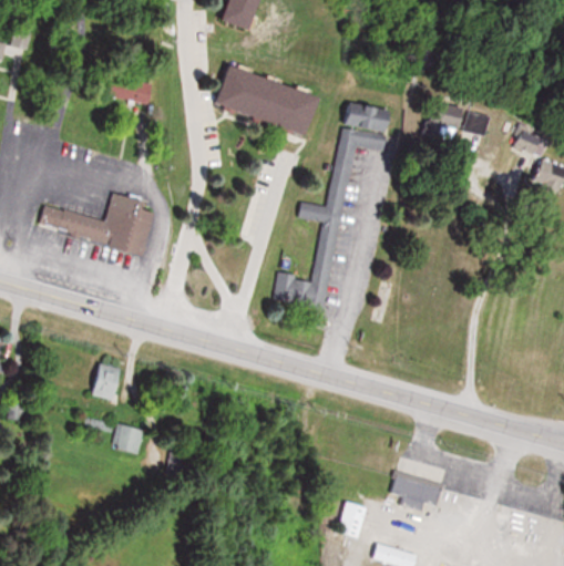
[(231,0),(224,22),(254,31),(263,0),(231,0)]
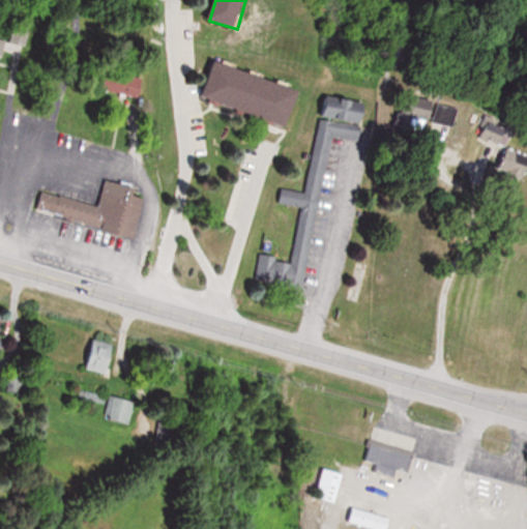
[(286,128),(299,88),(215,62),(203,103),(286,128)]
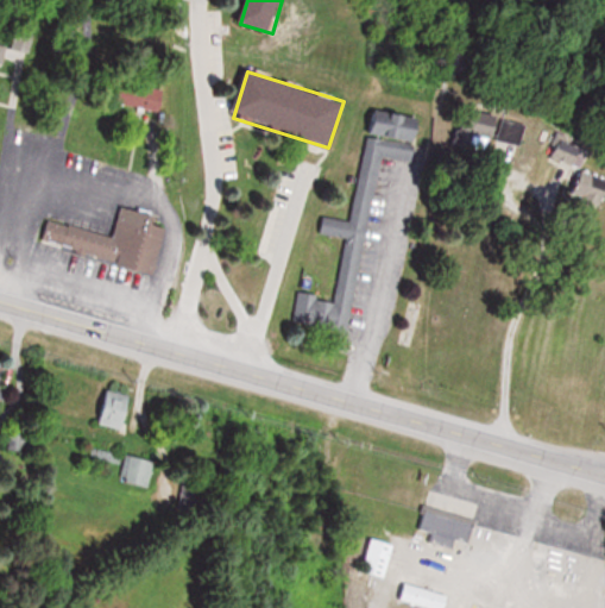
[(461,127),(491,143),(500,125),(471,108),(461,127)]
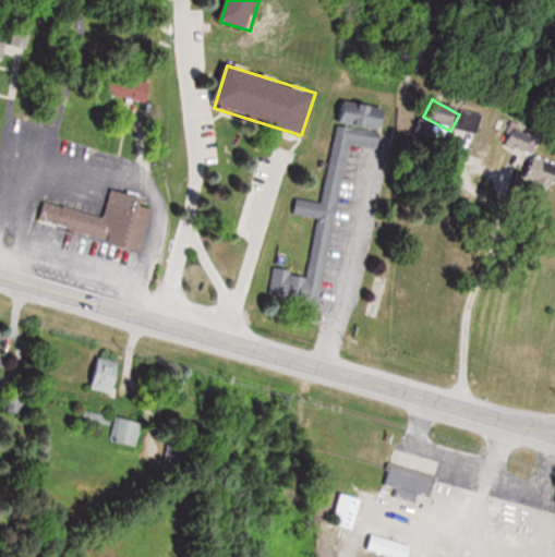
[(318,303),(332,223),(345,226),(347,210),(368,214),(385,108),(335,100),(318,203),(292,198),(290,215),(313,218),(304,275),(274,270),(269,295),(318,303)]
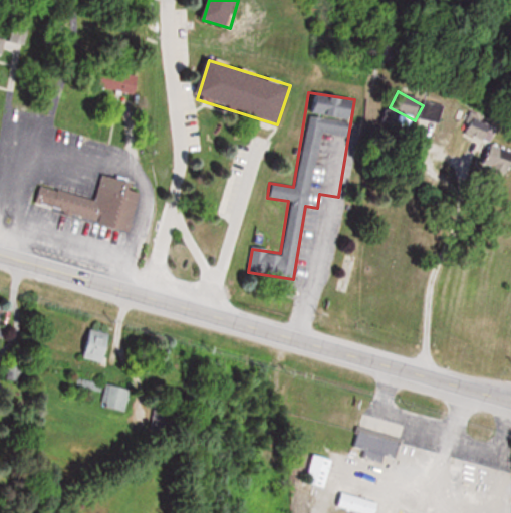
[(458,130),(483,140),(490,120),(465,110),(458,130)]
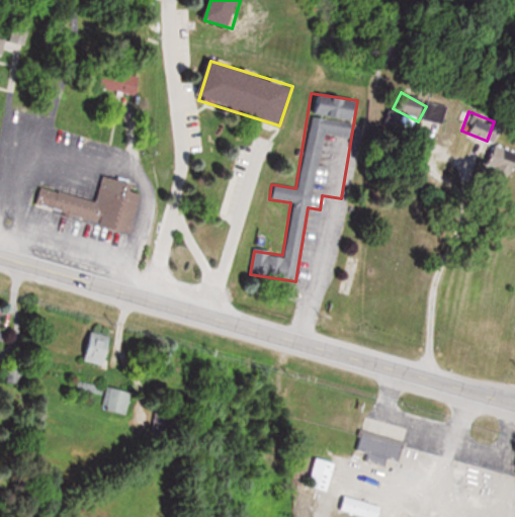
[(482,165),(510,175),(514,159),(514,153),(488,145),(482,165)]
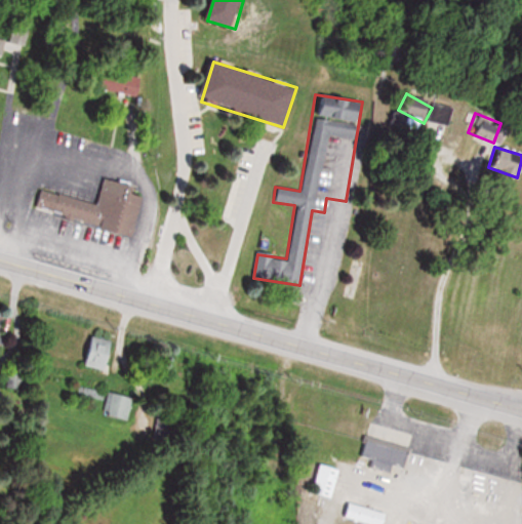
[(32,202),(38,186),(79,201),(88,173),(110,180),(109,186),(123,191),(110,230),(32,202)]
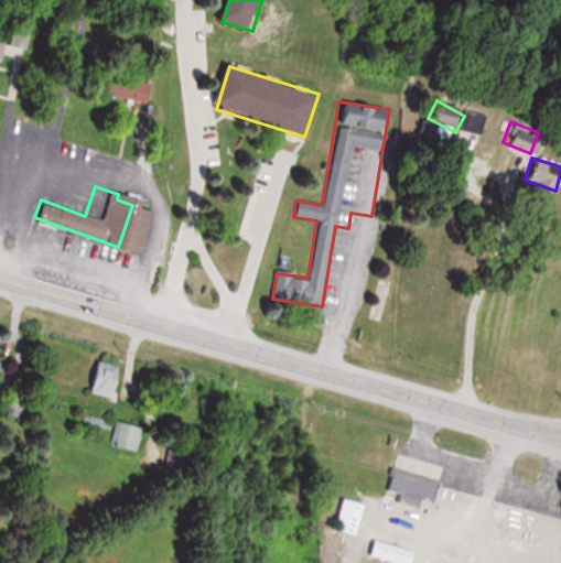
[(88,393),(114,399),(121,366),(96,360),(88,393)]
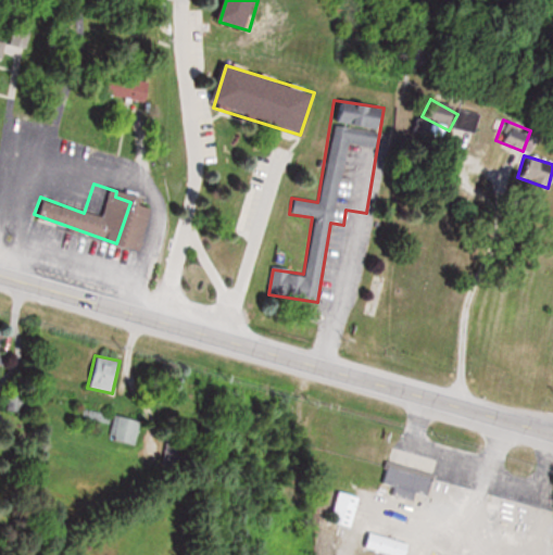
[(133,445),(139,420),(120,416),(113,441),(133,445)]
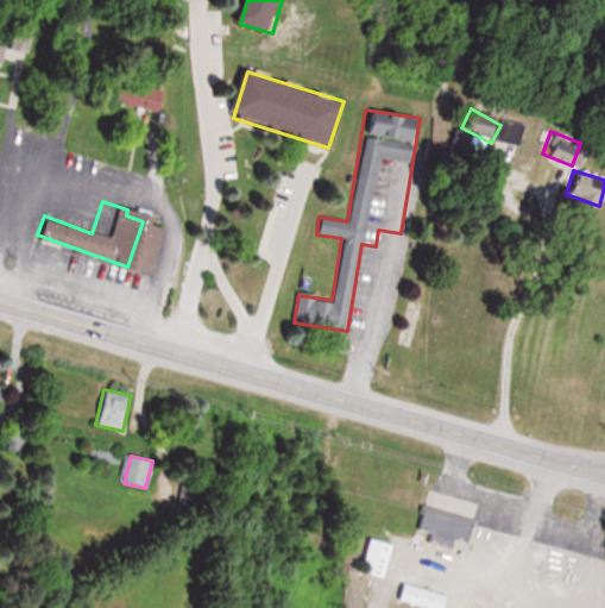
[(454,539),(467,543),(472,524),(422,509),(416,530),(430,533),(428,543),(452,549),(454,539)]
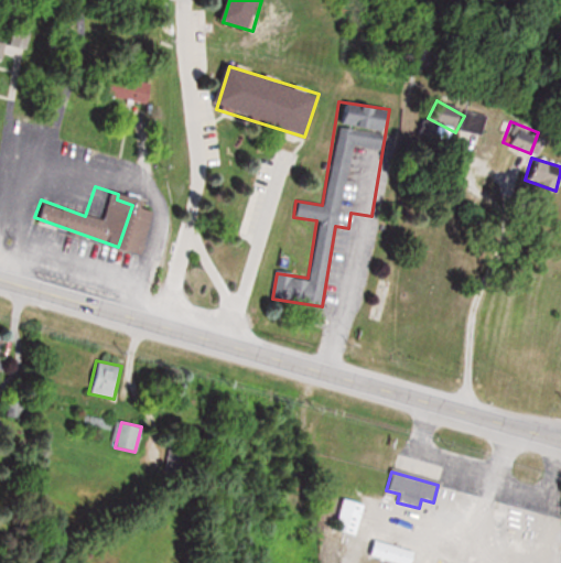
[(365,504),(344,498),(335,528),(356,534),(365,504)]
